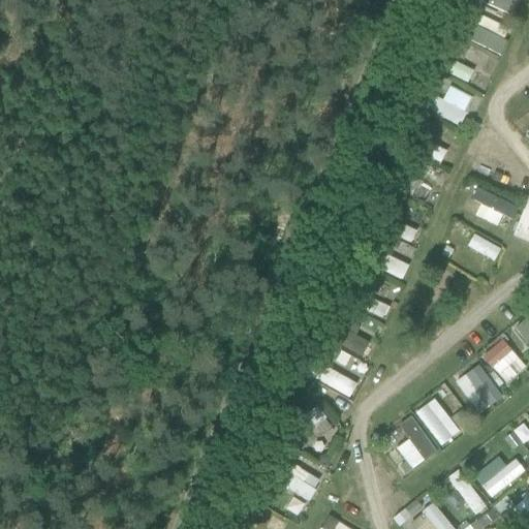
[(470,0),(470,2),(511,17),(518,0),(470,0)]
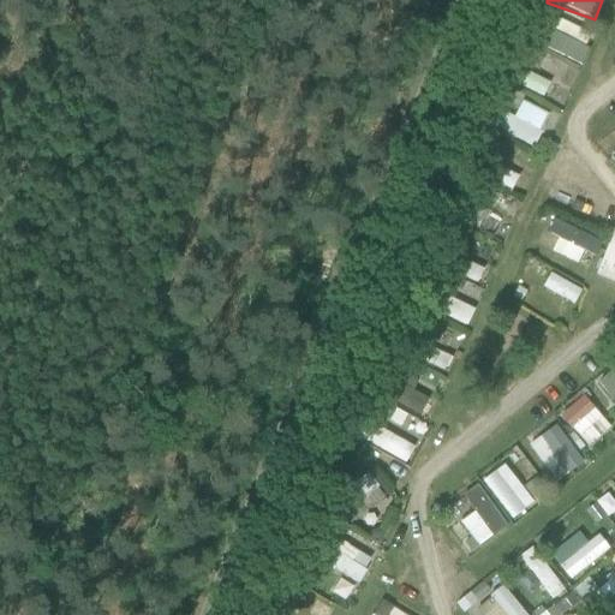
[(574,46),(580,30),(551,19),(541,48),(583,64),(587,51),(574,46)]
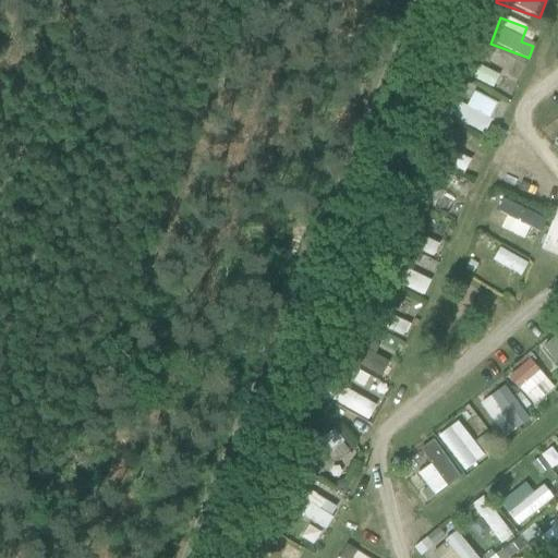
[(492,87),(498,76),(480,64),(473,75),(492,87)]
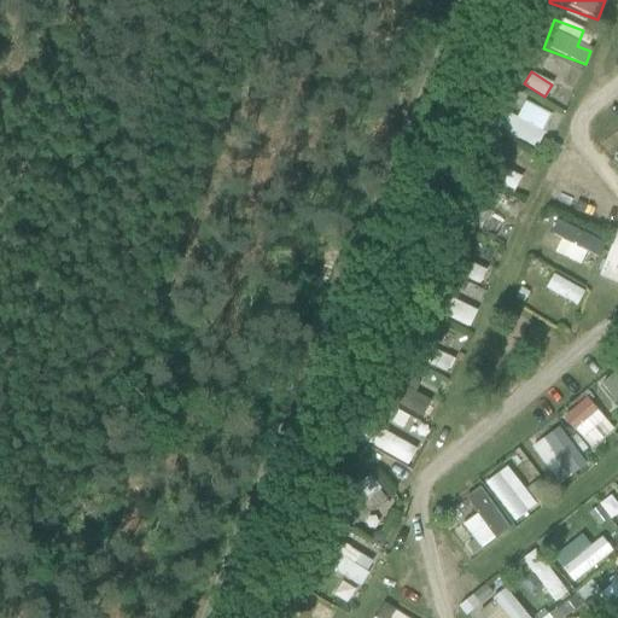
[(536,123),(544,105),(519,93),(511,111),(536,123)]
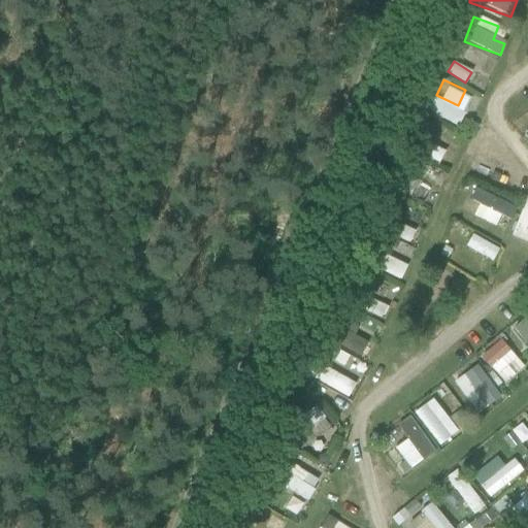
[(459,126),(465,113),(435,98),(429,111),(459,126)]
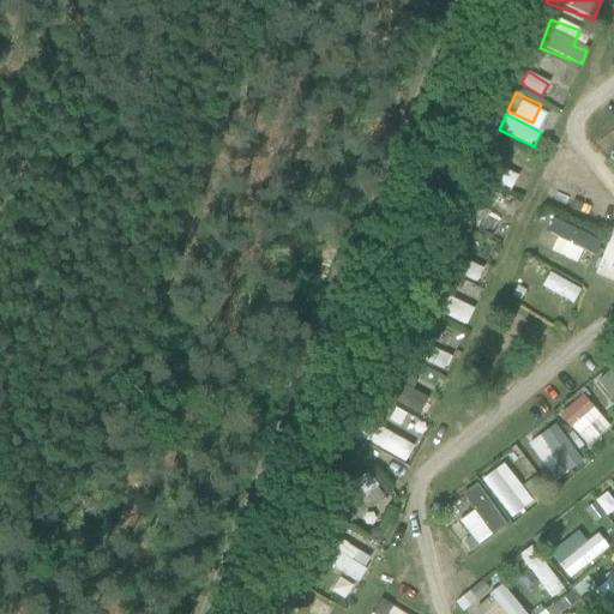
[(480,215),(465,206),(457,221),(471,229),(480,215)]
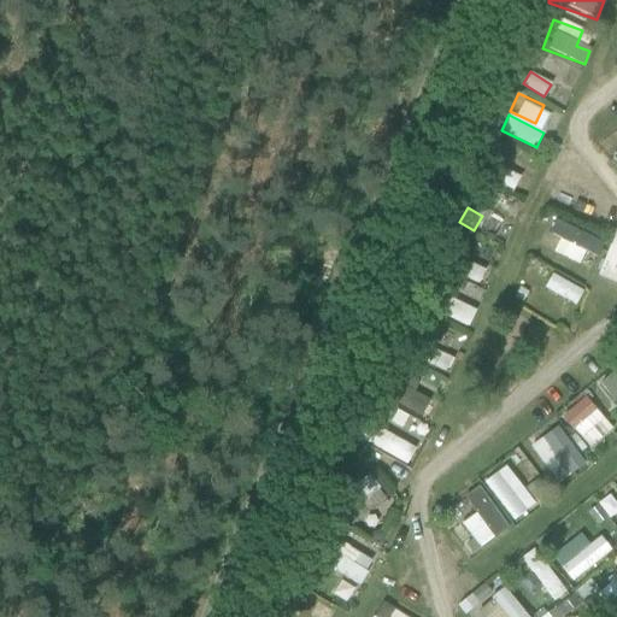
[(616,233),(615,233),(598,277),(616,285),(616,233)]
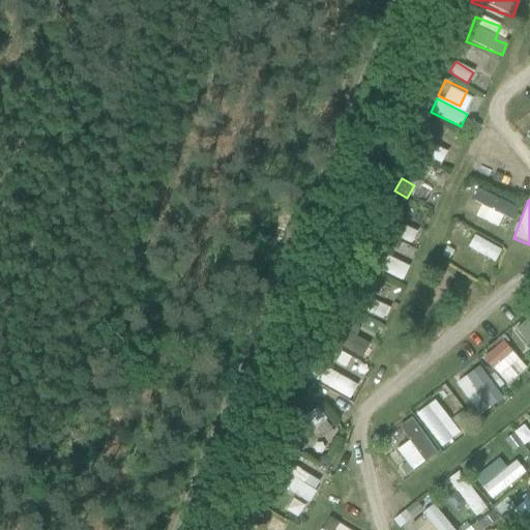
[(473,237),(464,264),(494,274),(502,247),(473,237)]
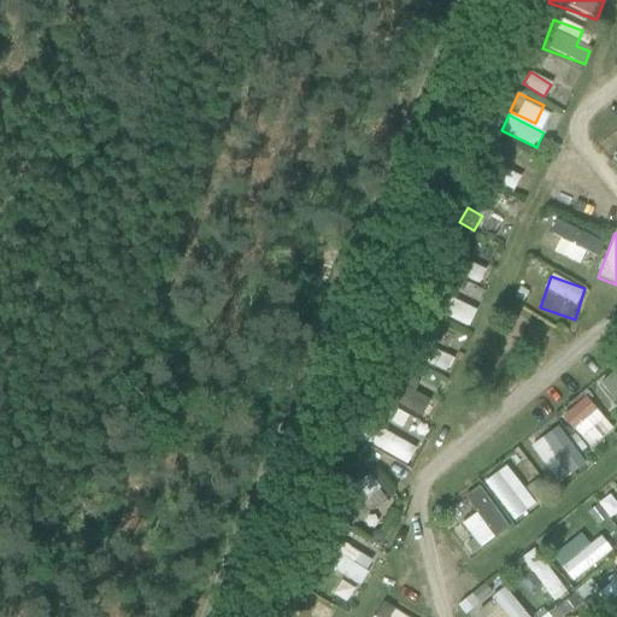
[(451,297),(441,311),(466,327),(476,312),(451,297)]
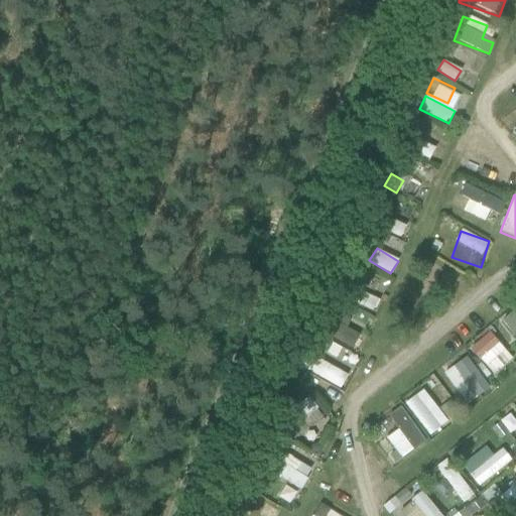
[(463,355),(453,363),(478,395),(489,387),(463,355)]
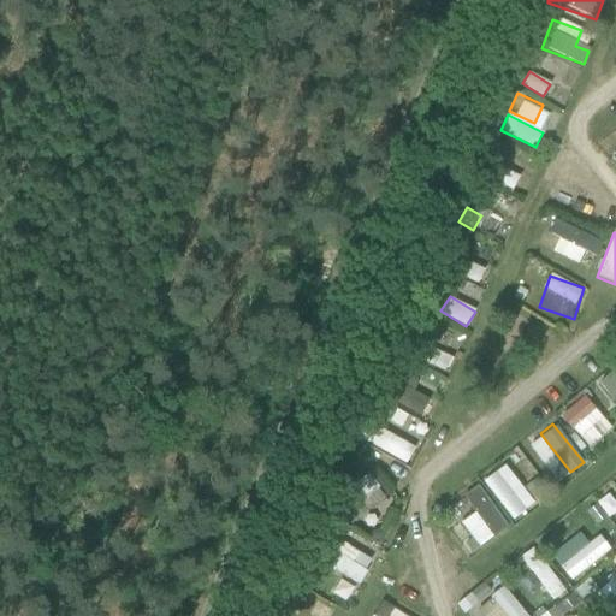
[(485,480),(510,520),(531,508),(505,467),(485,480)]
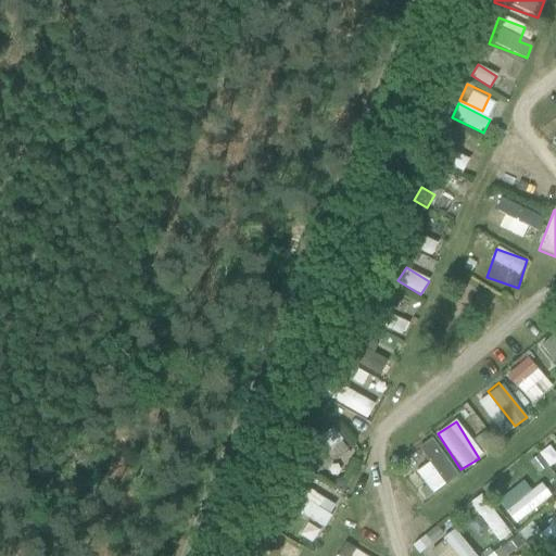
[(407,458),(432,496),(459,478),(433,441),(407,458)]
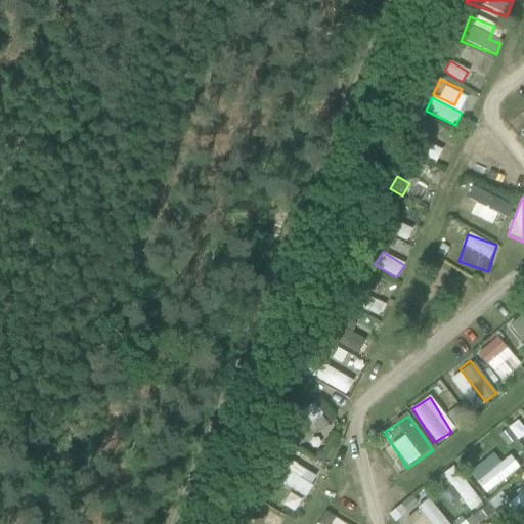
[(268,439),(261,450),(273,457),(280,446),(268,439)]
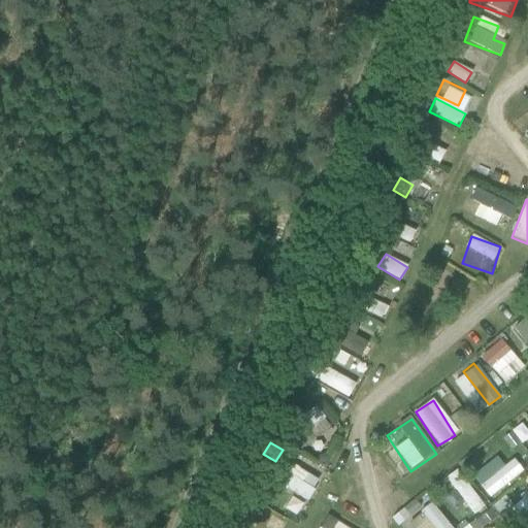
[(308,499),(318,471),(295,463),(286,491),(308,499)]
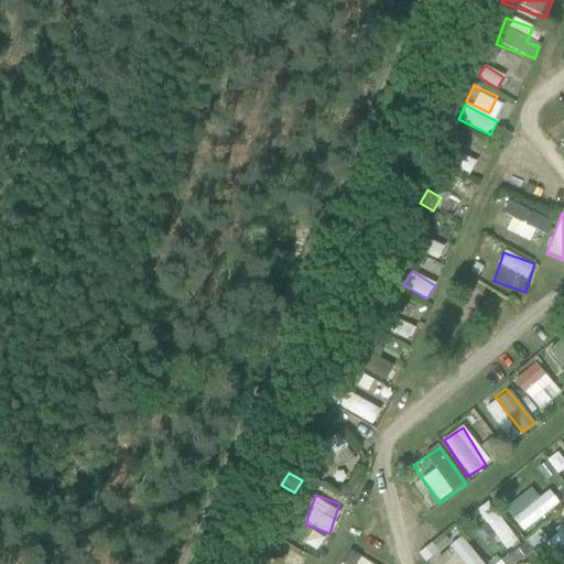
[(549,563),(552,563),(563,551),(563,524),(560,522),(548,537),(538,528),(525,543),(549,563)]
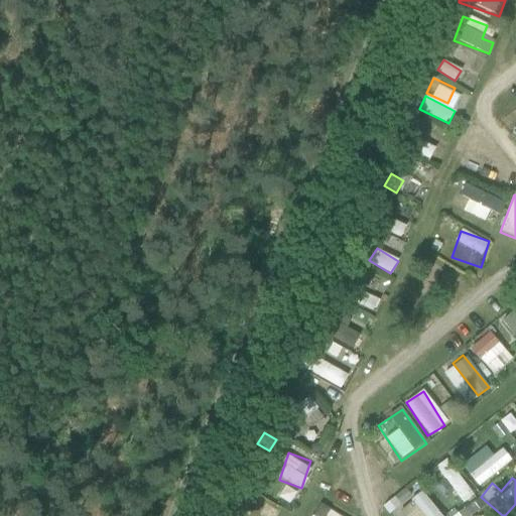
[(403,515),(442,515),(421,492),(399,511),(403,515)]
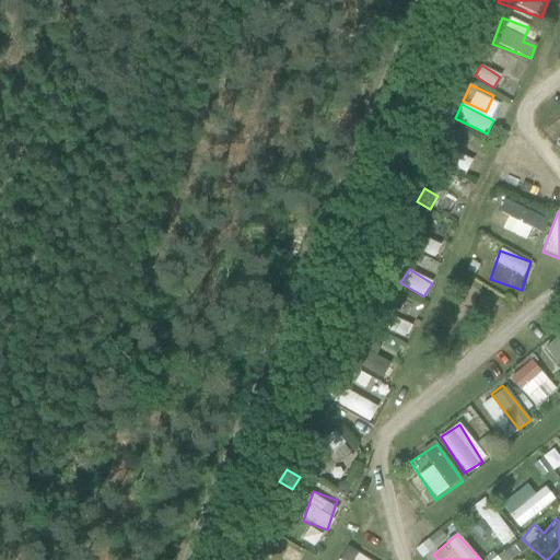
[(346,549),(339,559),(353,559),(357,556),(346,549)]
